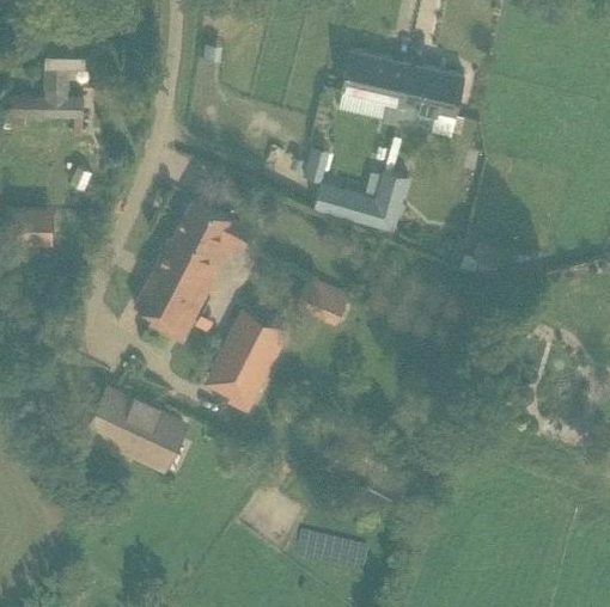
[(11,117),(83,120),(84,120),(84,100),(68,99),(69,72),(85,72),(86,34),(48,32),(46,99),(12,98),(11,117)]
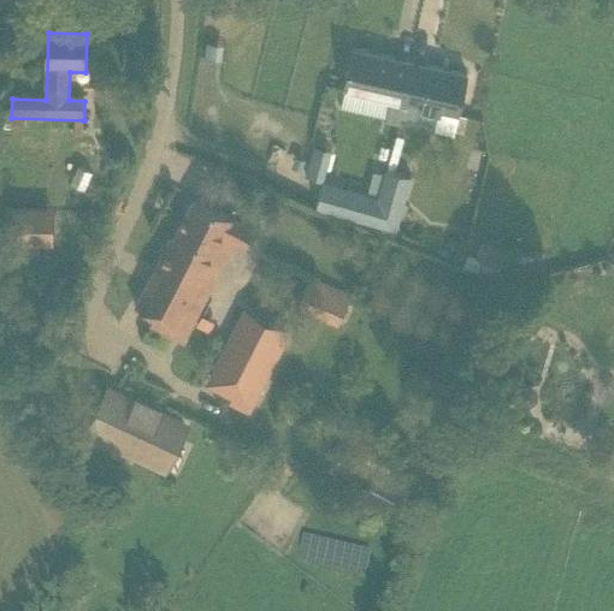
[(205,48),(204,61),(219,64),(220,49),(205,48)]
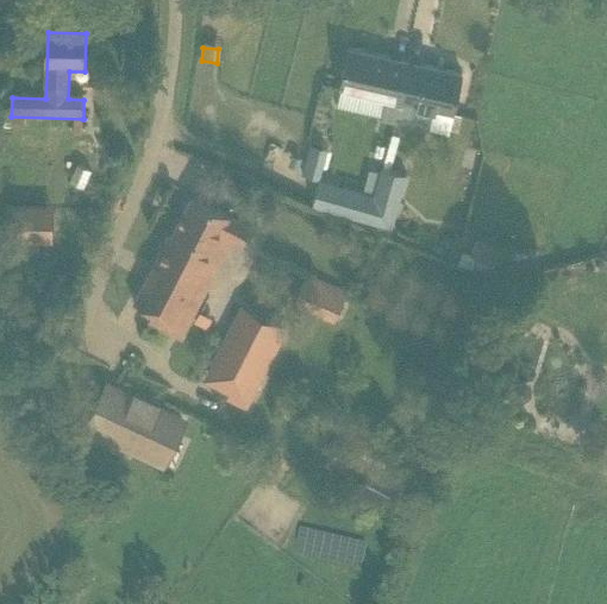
[(383,123),(395,125),(396,124),(402,98),(400,96),(407,64),(350,51),(340,92),(364,98),(387,102),(383,123)]
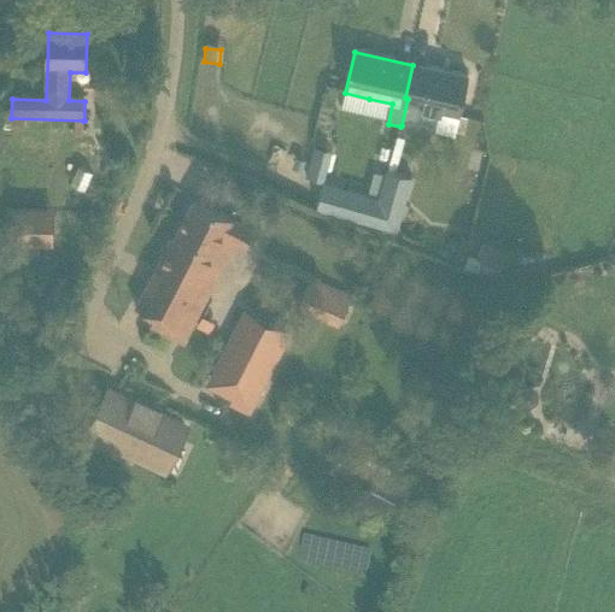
[(402,125),(400,127),(439,135),(443,116),(460,121),(463,103),(469,78),(413,65),(405,98),(408,99),(402,125)]
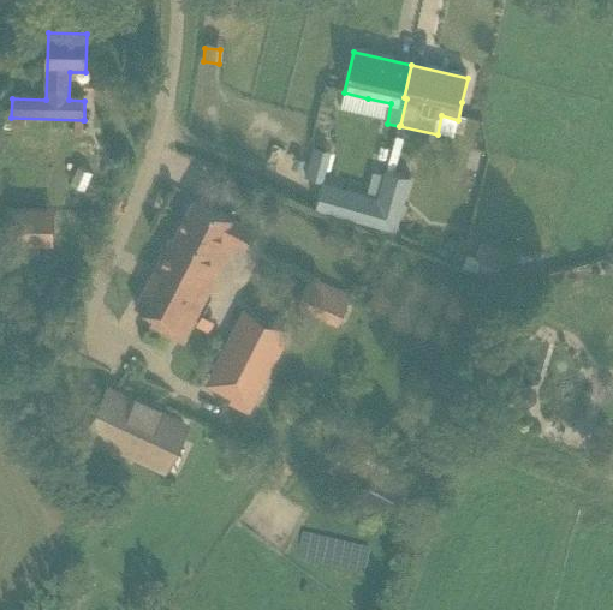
[(311,147),(302,178),(321,184),(331,153),(311,147)]
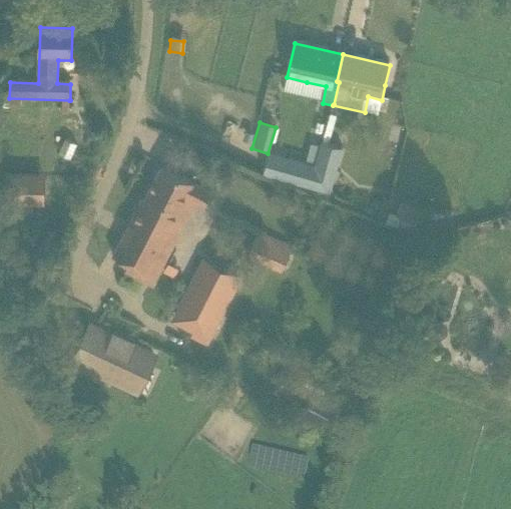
[(317,167),(311,189),(331,194),(343,151),(323,144),(316,166),(317,167)]
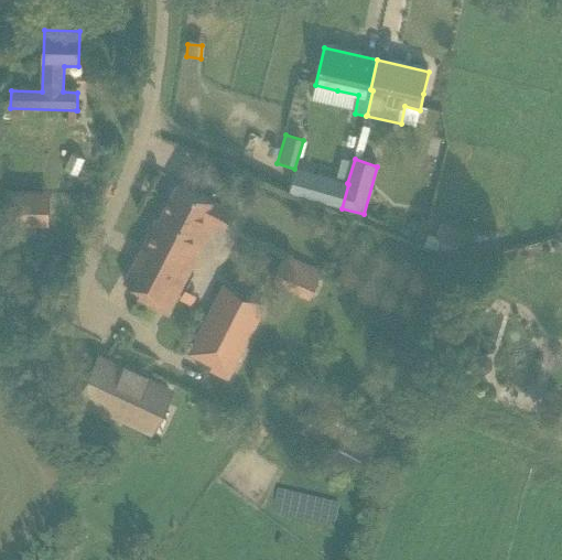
[(290,193),(342,208),(348,184),(347,183),(296,170),(290,193)]
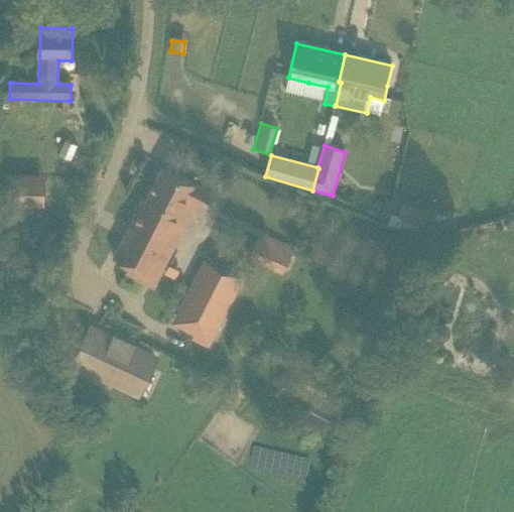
[(163,169),(146,203),(144,202),(114,259),(130,268),(127,274),(144,283),(152,268),(162,273),(174,249),(165,244),(187,200),(206,209),(213,196),(195,186),(195,185),(163,169)]
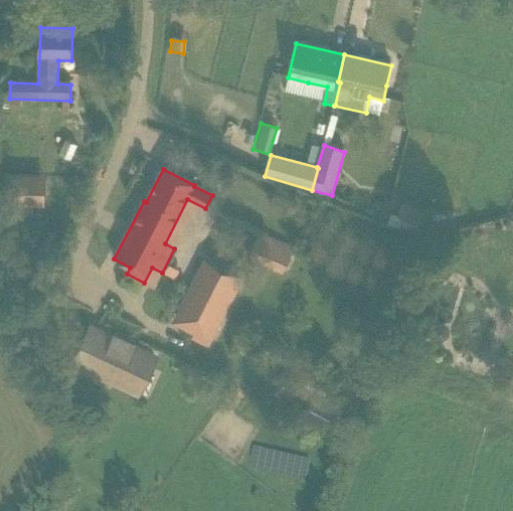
[(6,206),(44,206),(46,175),(7,174),(6,206)]
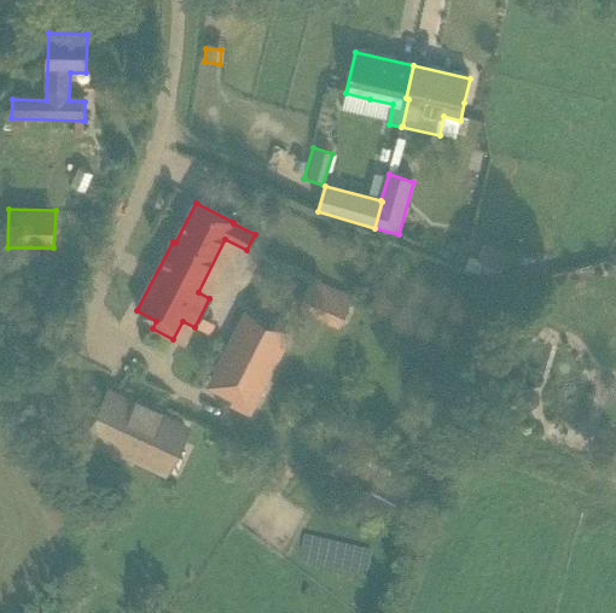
[(470,257),(465,270),(480,276),(484,263),(470,257)]
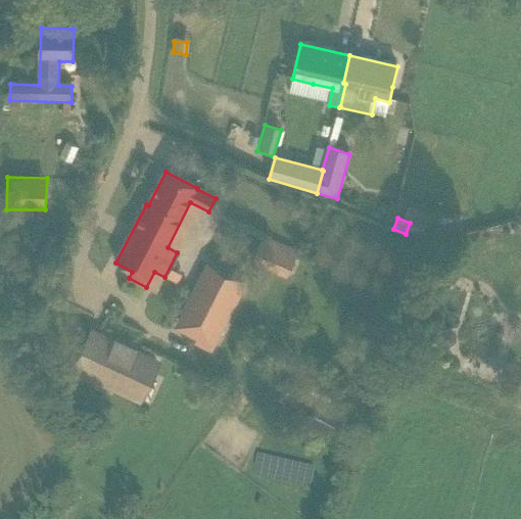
[(263,268),(286,279),(298,253),(274,242),(263,268)]
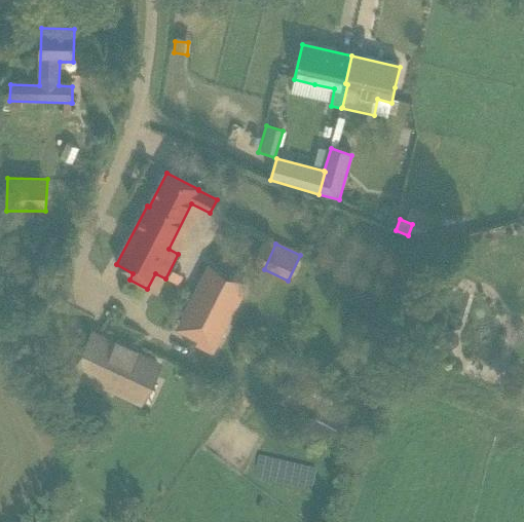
[(235,277),(216,317),(232,325),(219,352),(234,360),(267,294),(244,282),(235,277)]
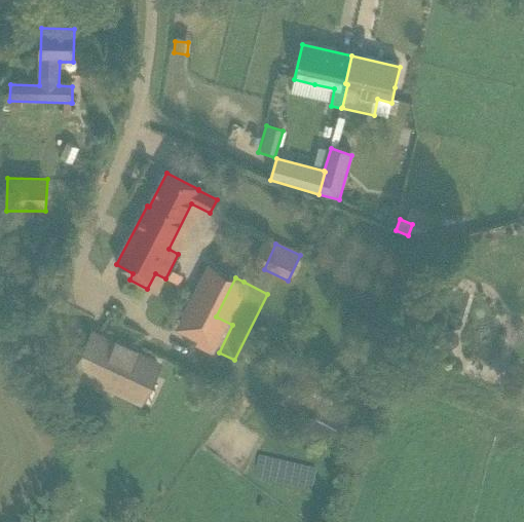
[(122,390),(145,401),(162,362),(99,333),(83,367),(124,385),(122,390)]
